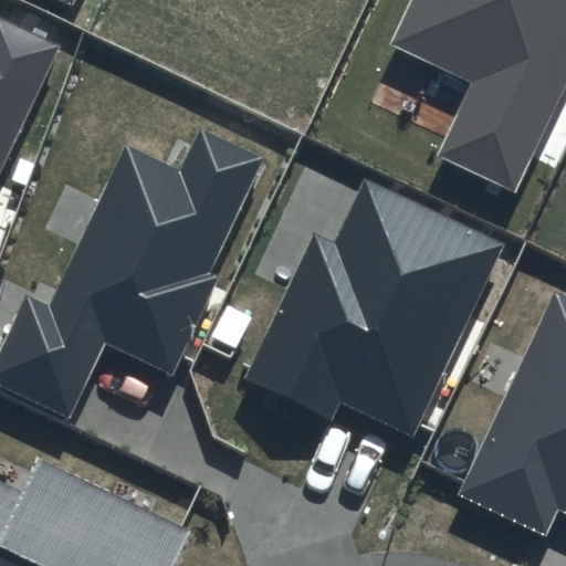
[(565,0),(409,0),(389,44),(471,82),(438,156),(514,190),(565,77),(565,0)]
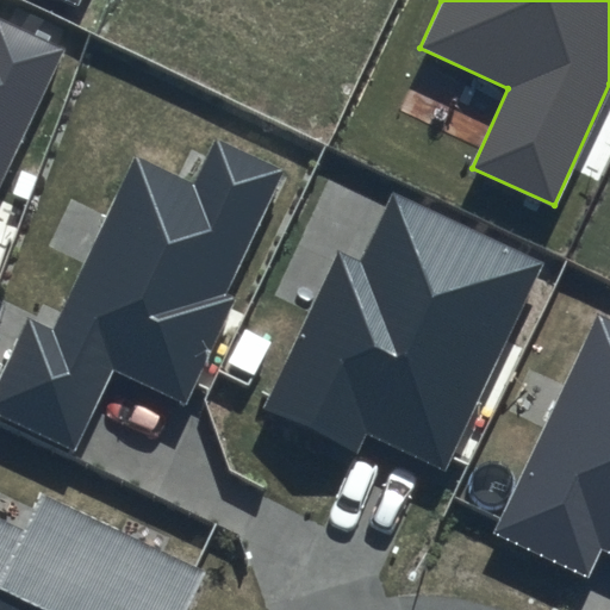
[(0,185),(64,49),(0,18),(0,185)]
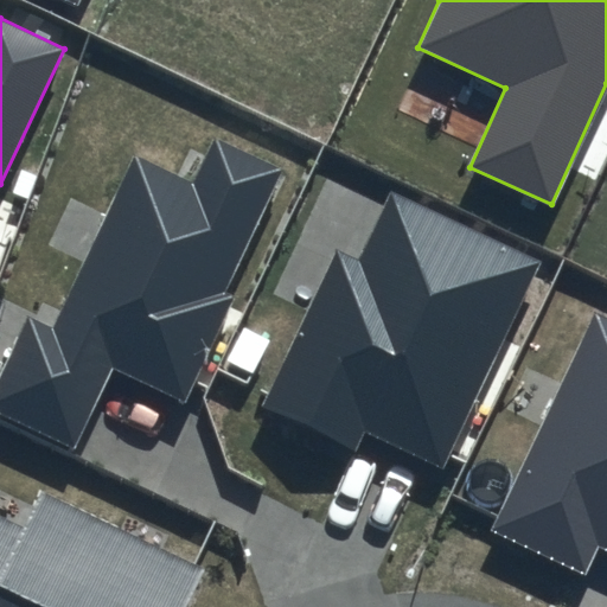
[(283,172),(216,140),(193,189),(136,163),(56,334),(29,323),(0,383),(0,411),(74,446),(112,366),(185,401),(235,294),(228,292),(283,172)]
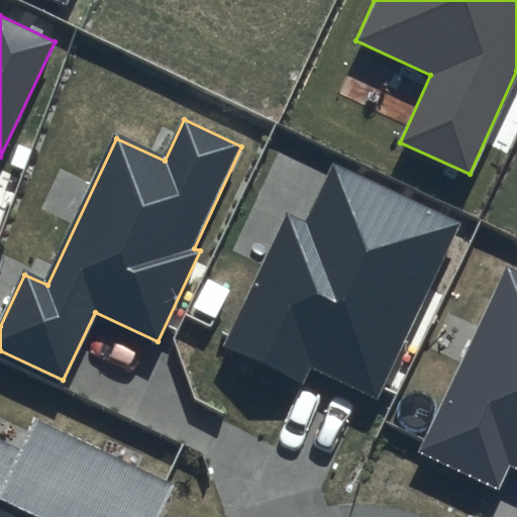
[(459,223),(333,163),(306,221),(287,212),(222,346),(303,385),(312,367),(376,397),(459,223)]
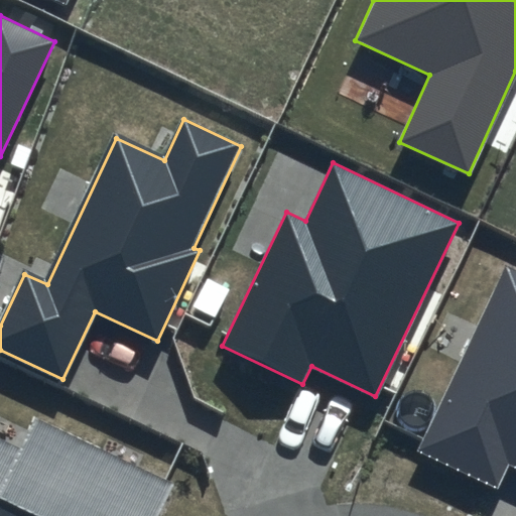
[(515,268),(507,264),(417,450),(499,490),(511,465),(515,467),(515,268)]
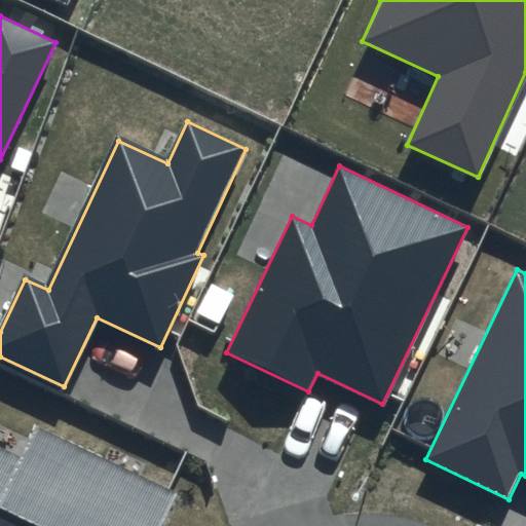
[(164,525),(180,494),(36,426),(0,502),(0,525),(164,525)]
